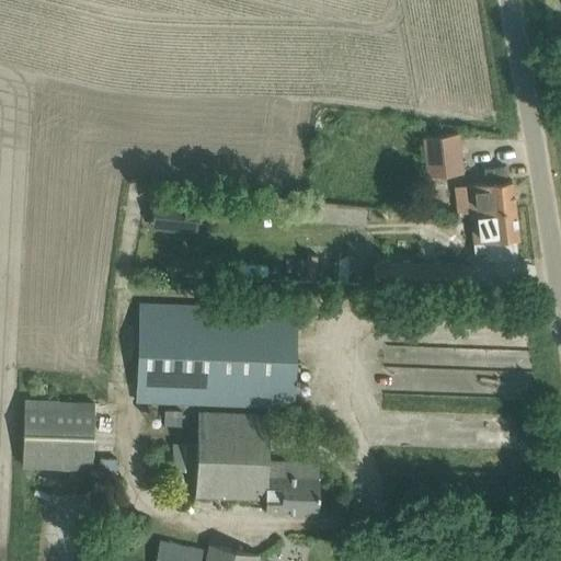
[(421,137),(426,176),(461,171),(456,133),(421,137)]
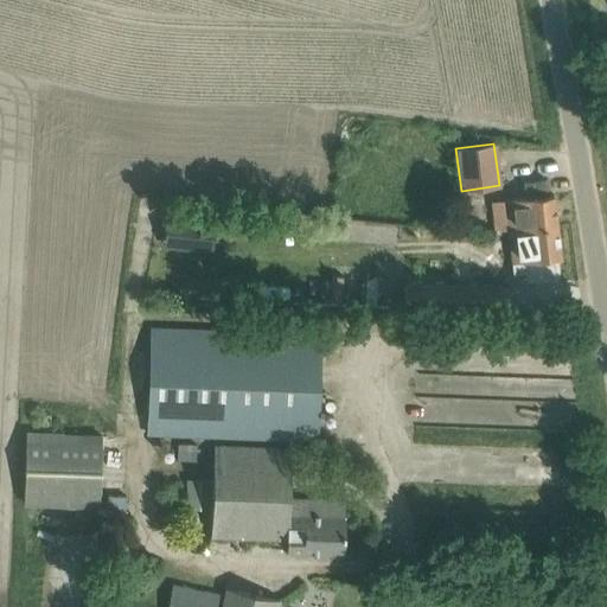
[(505,200),(509,229),(557,224),(554,195),(548,195),(545,180),(522,183),(524,198),(505,200)]
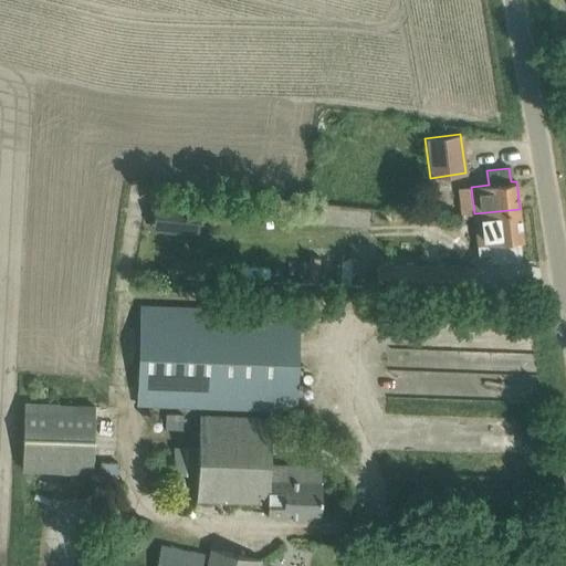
[(164,227),(164,230),(198,232),(200,200),(166,198),(164,227)]
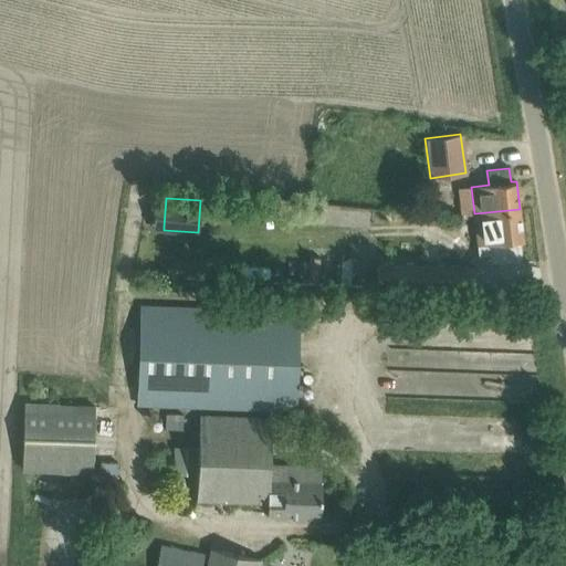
[(520,209),(474,213),(478,244),(479,253),(491,252),(492,260),(521,258),(519,239),(523,239),(520,209)]
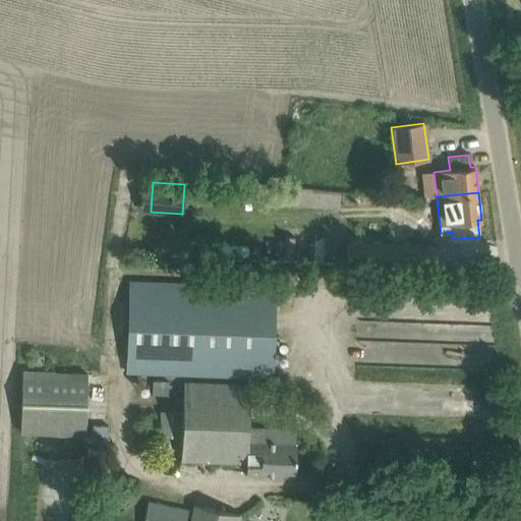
[(217,235),(216,257),(231,258),(231,234),(217,235)]
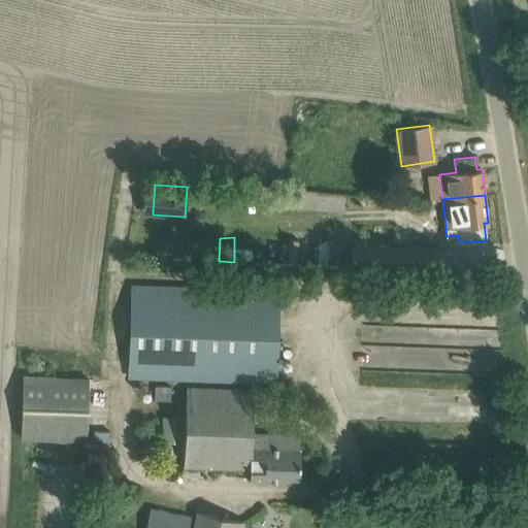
[(442,251),(354,244),(353,268),(441,271),(442,251)]
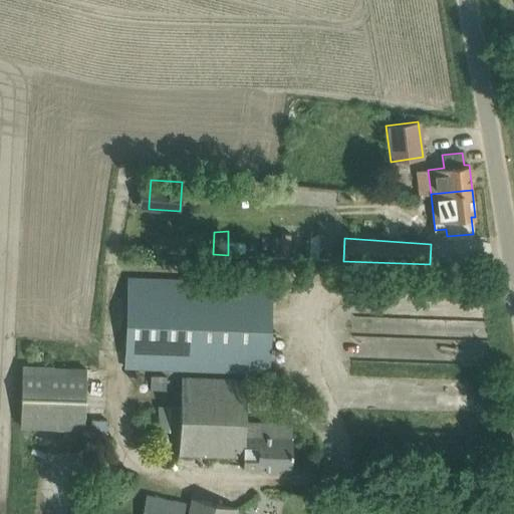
[(124,367),(248,371),(268,372),(271,284),(127,279),(124,367)]
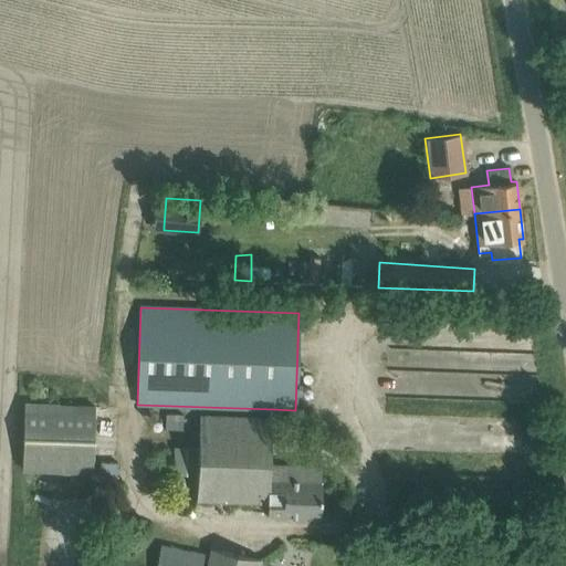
[(24,404),(22,472),(93,474),(95,406),(24,404)]
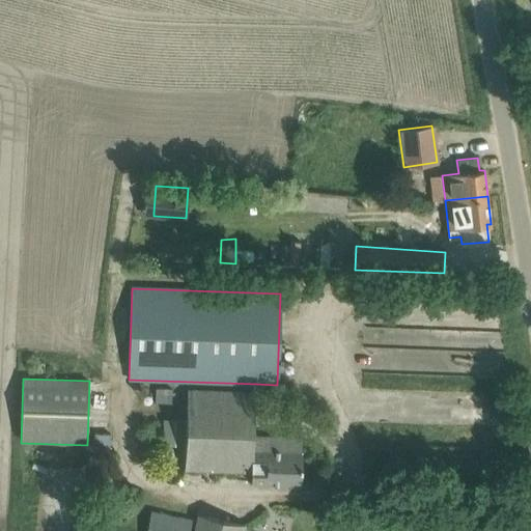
[(248,483),(279,484),(300,485),(302,450),(301,449),(301,437),(253,436),(254,392),(185,389),(182,470),(248,472),(248,483)]
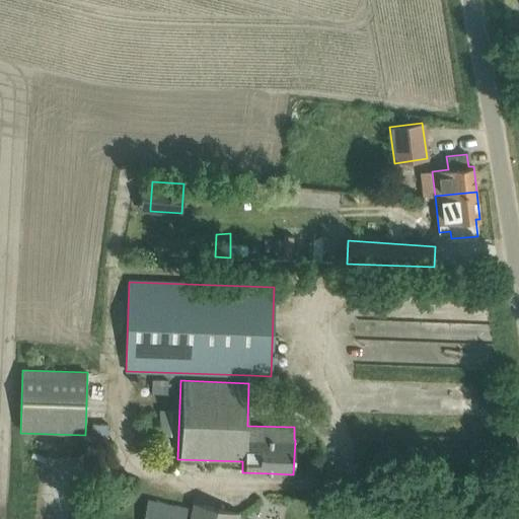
[(105,436),(106,424),(92,424),(91,436),(93,438),(93,443),(107,444),(108,439),(105,436)]
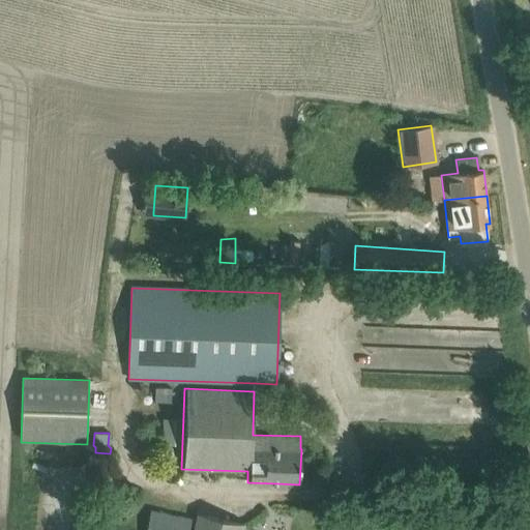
[(149,509),(144,529),(189,529),(194,518),(149,509)]
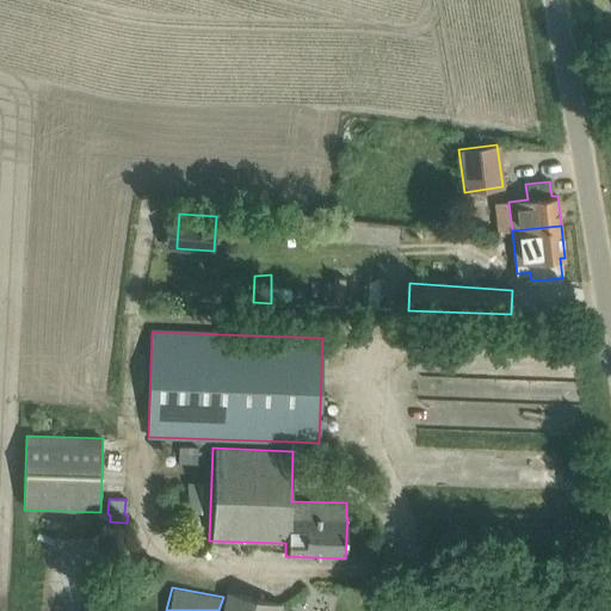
[(226,591),(221,610),(277,610),(279,603),(226,591)]
